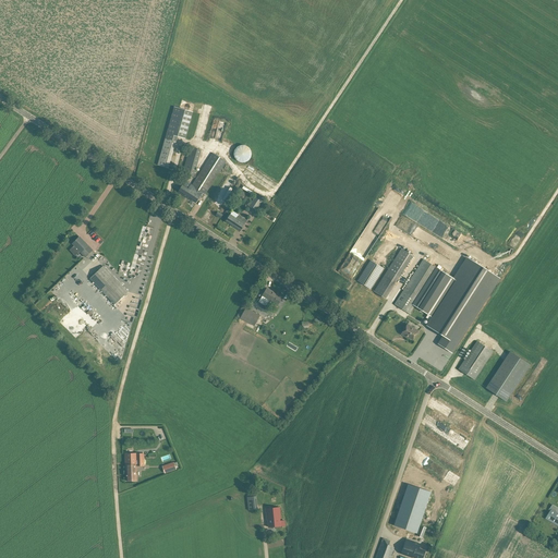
[(174,107),(165,138),(158,165),(169,168),(176,142),(178,136),(185,138),(193,112),(174,107)]
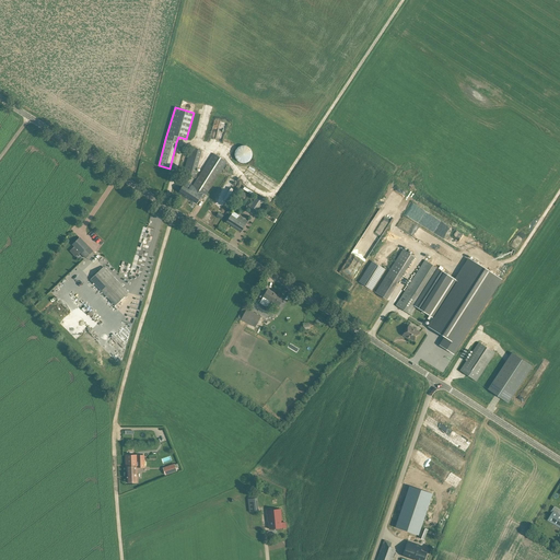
[(184,174),(195,177),(199,160),(202,150),(191,147),(184,174)]
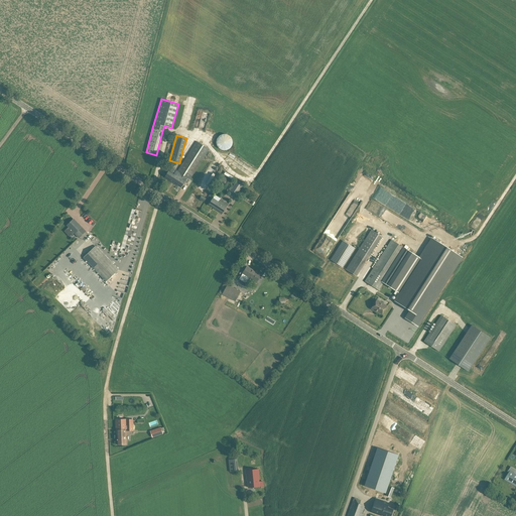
[(231,149),(231,135),(217,135),(217,149),(231,149)]
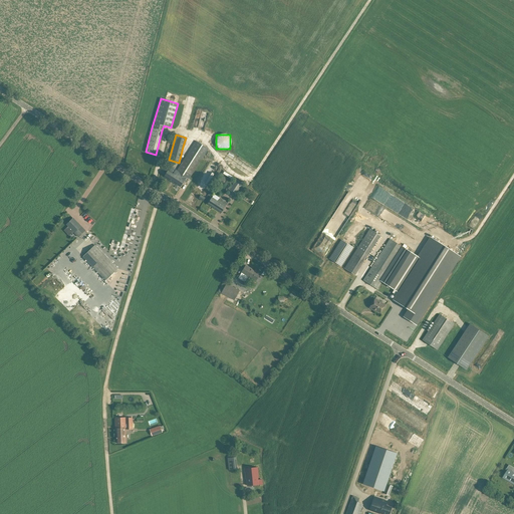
[(178,172),(172,182),(181,187),(187,177),(189,179),(200,162),(201,163),(203,161),(201,160),(208,149),(196,141),(177,171),(178,172)]
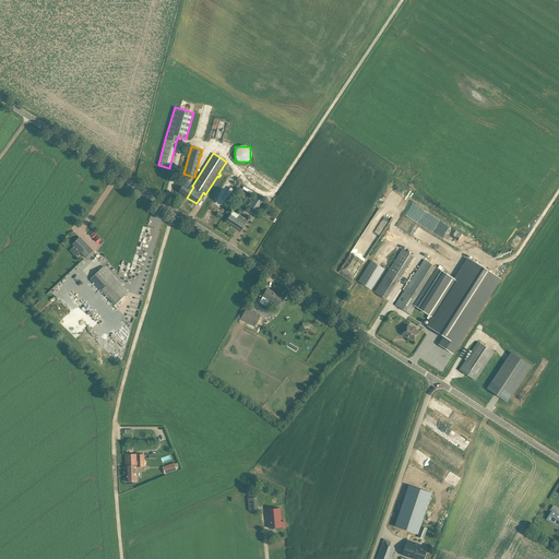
[(179,192),(187,198),(193,187),(192,186),(191,185),(189,189),(183,185),(179,192)]
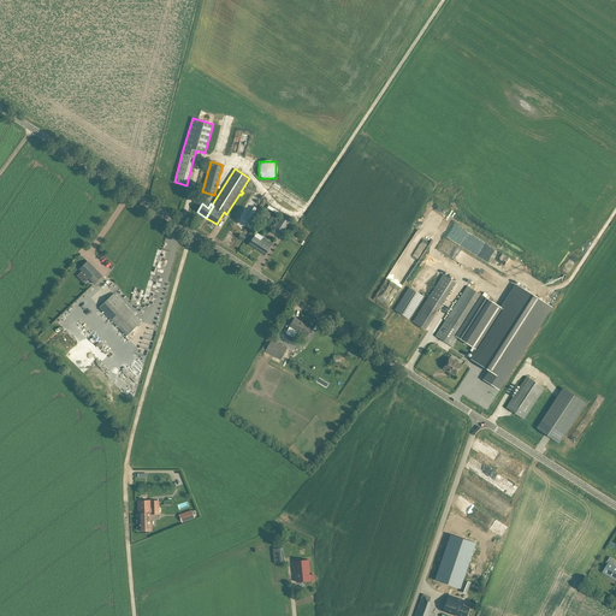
[(274,229),(283,234),(291,219),(284,214),(274,229)]
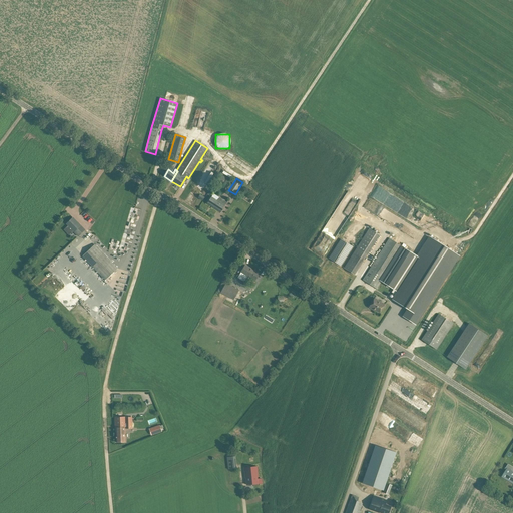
[(207,203),(220,212),(223,208),(227,202),(219,197),(217,200),(211,197),(209,199),(207,203)]
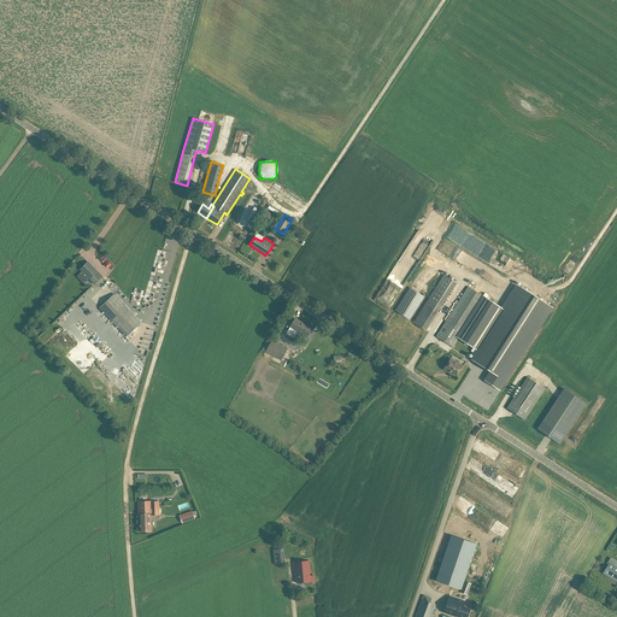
[(80,269),(95,285),(103,277),(98,272),(88,262),(80,269)]
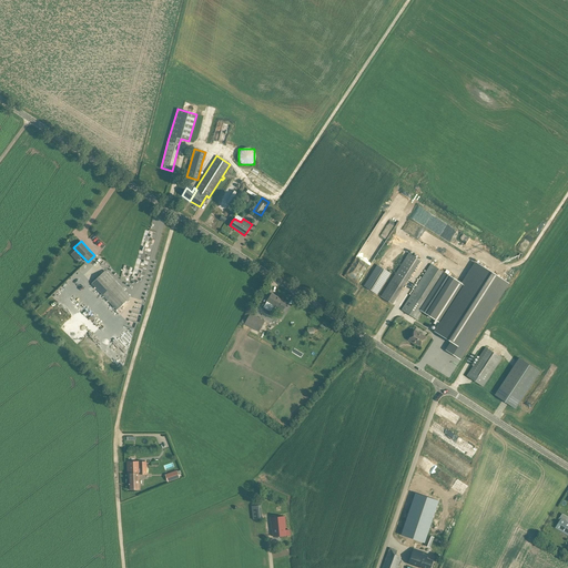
[(391,241),(363,286),(377,295),(405,251),(391,241)]
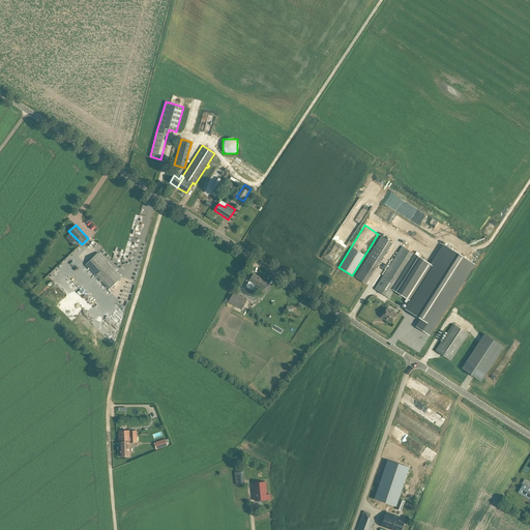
[(369,256),(379,263),(391,243),(381,236),(369,256)]
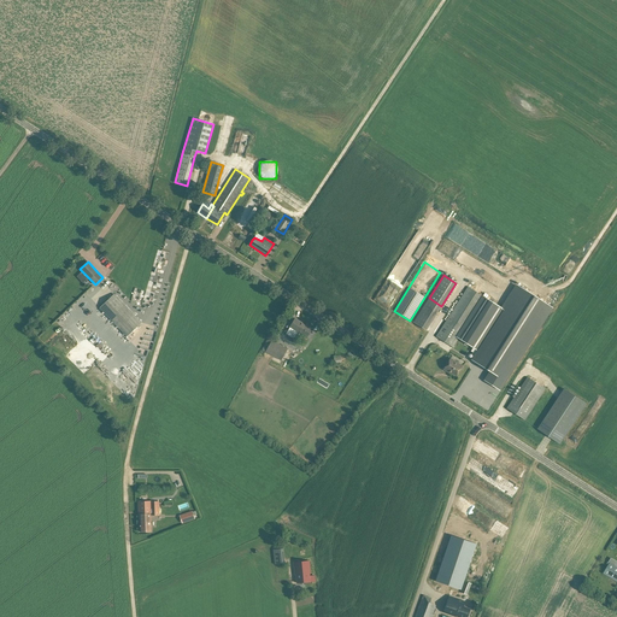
[(466,344),(472,348),(471,352),(474,353),(471,359),(491,371),(485,380),(499,389),(552,307),(516,285),(500,307),(495,305),(493,303),(466,344)]
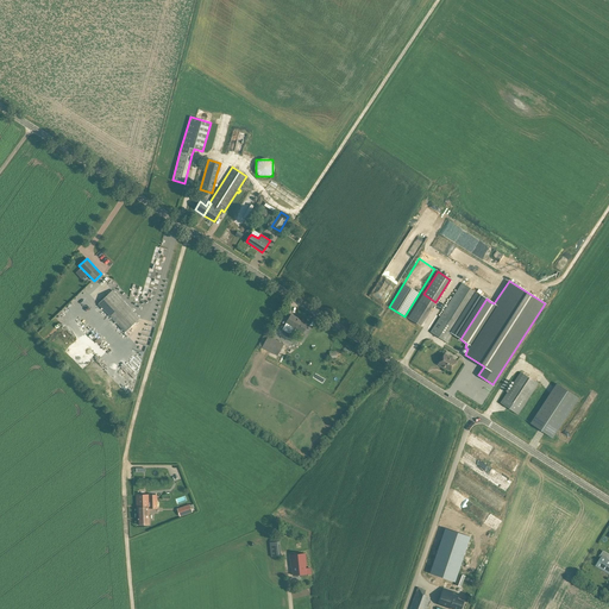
[(462,283),(431,332),(446,343),(452,334),(478,294),(462,283)]
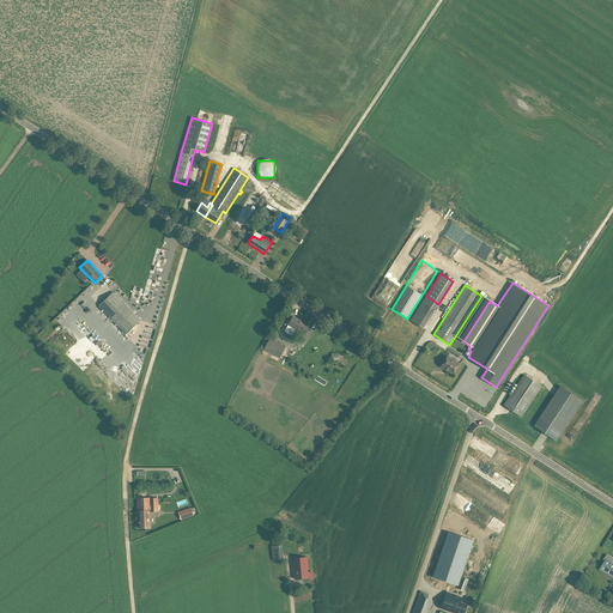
[(99,305),(126,334),(140,321),(114,292),(99,305)]
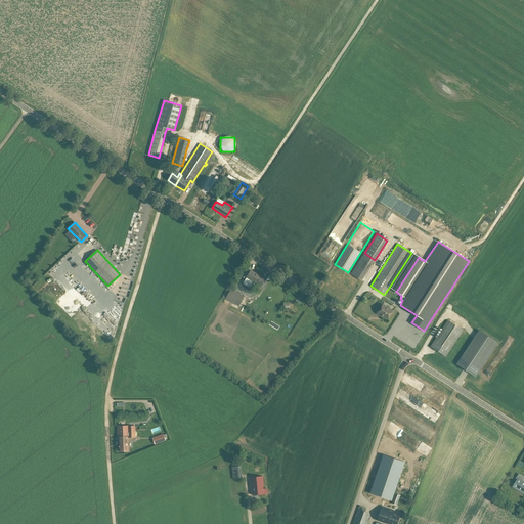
[(411,253),(389,288),(396,292),(419,257),(411,253)]
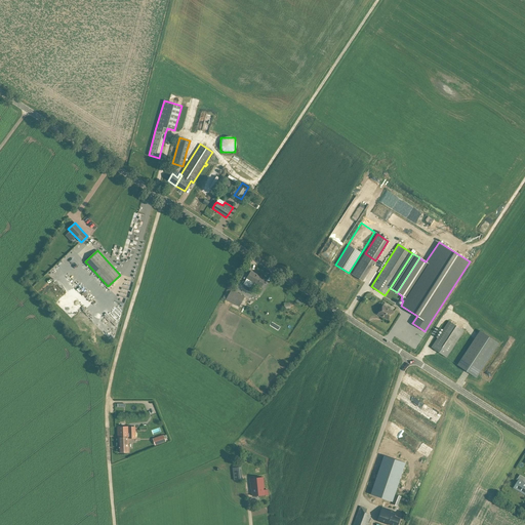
[(247,278),(243,284),(250,289),(254,283),(260,287),(266,280),(251,271),(247,278)]
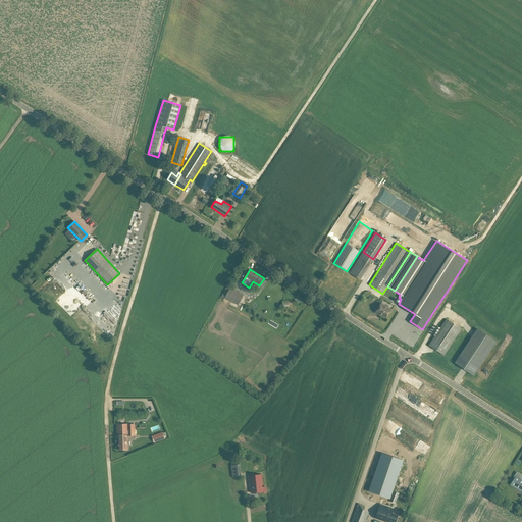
[(352,269),(350,273),(360,279),(363,276),(352,269)]
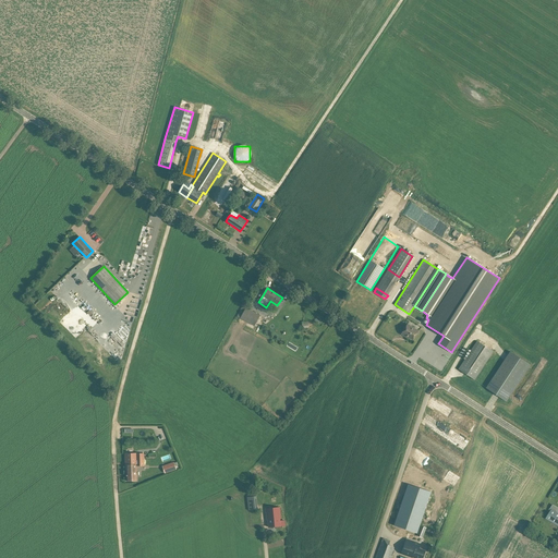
[(133,316),(136,317),(141,299),(132,296),(126,318),(132,320),(133,316)]
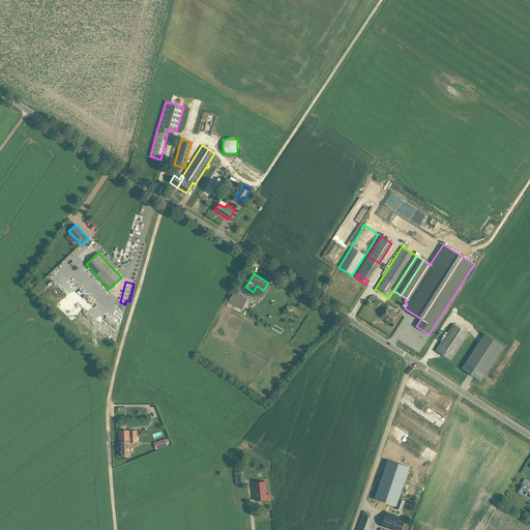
[(228,302),(241,310),(247,299),(233,292),(228,302)]
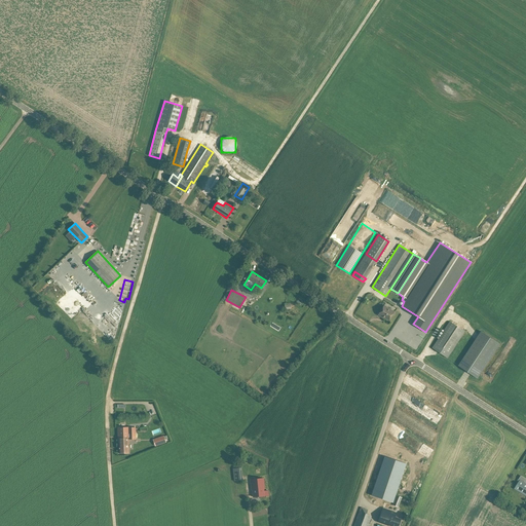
[(378,314),(382,317),(382,316),(388,321),(395,312),(384,305),(378,314)]
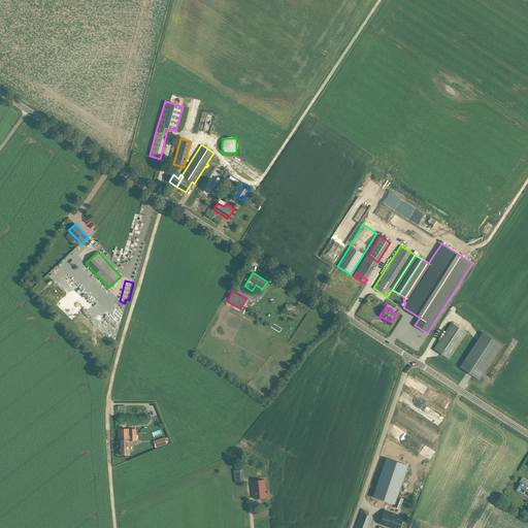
[(434,350),(449,359),(466,332),(452,323),(434,350)]
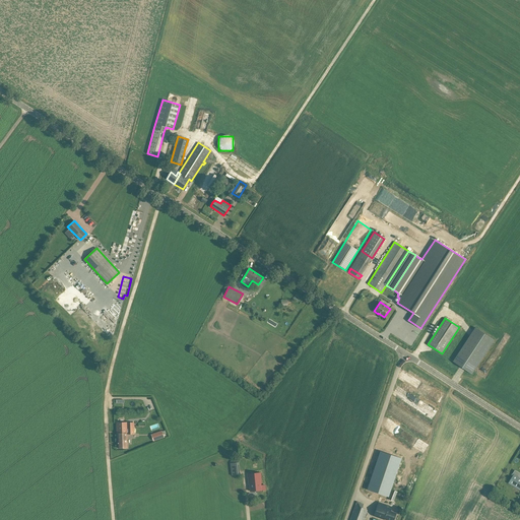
[(495,340),(476,328),(454,362),(472,374),(495,340)]
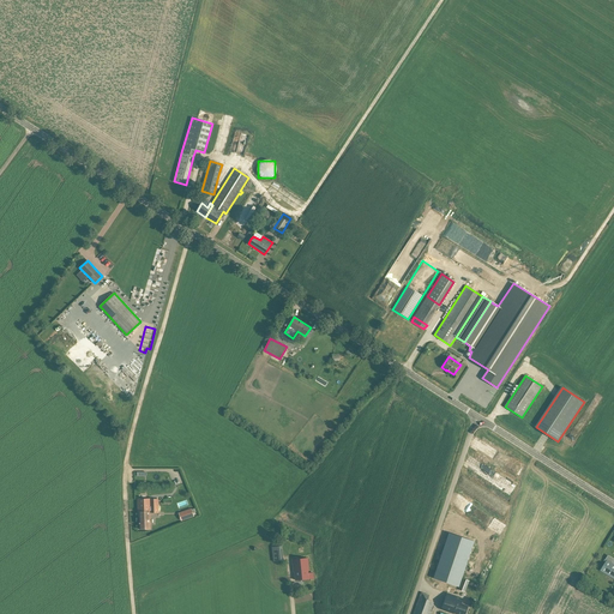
[(150,518),(150,512),(158,512),(158,499),(138,499),(138,512),(139,512),(139,529),(150,529),(150,518)]
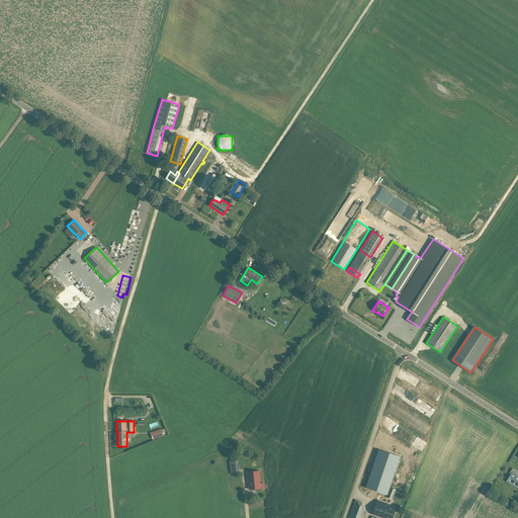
[(161,429),(151,432),(154,439),(164,436),(163,433),(162,430),(161,429)]
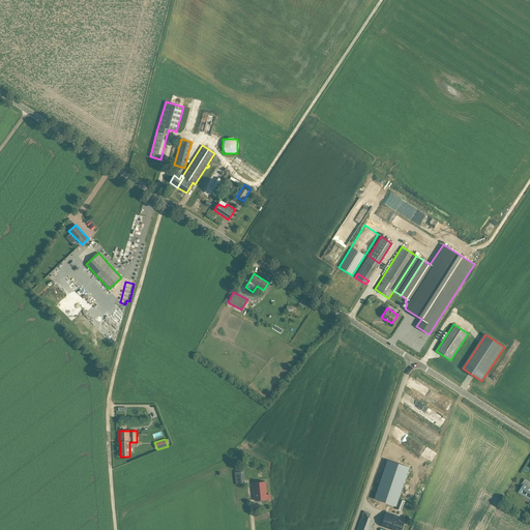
[(387,460),(374,499),(395,506),(409,467),(387,460)]
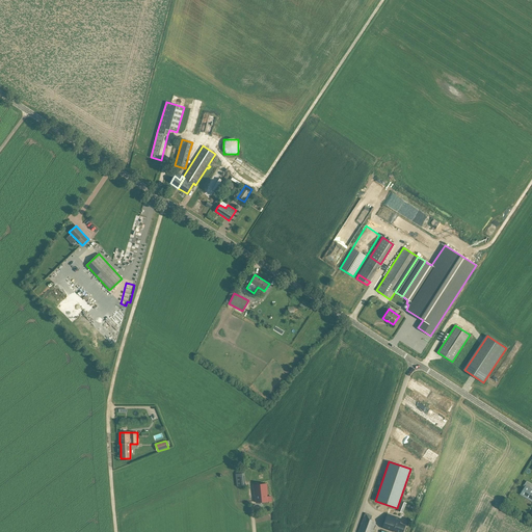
[(235,474),(237,486),(245,485),(243,473),(235,474)]
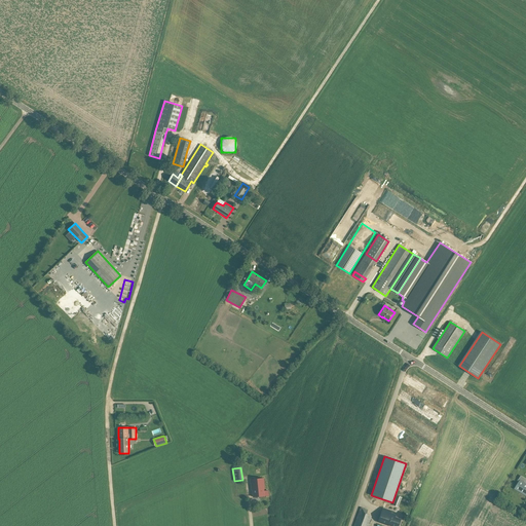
[(267,487),(264,487),(263,478),(251,480),(252,490),(253,490),(253,497),(264,496),(276,494),(274,477),(266,478),(267,487)]
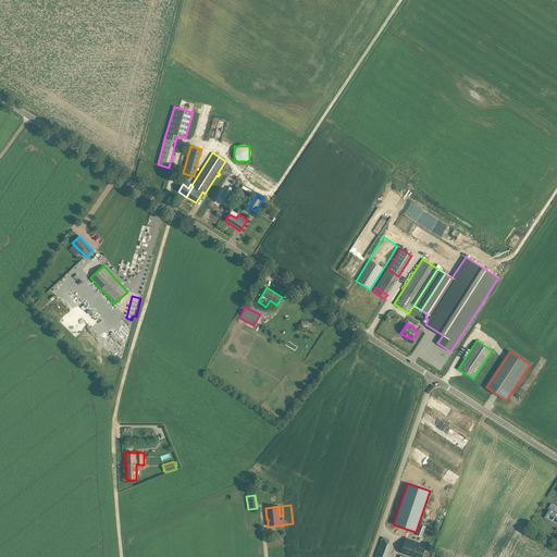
[(551,508),(545,518),(556,524),(556,512),(556,511),(551,508)]
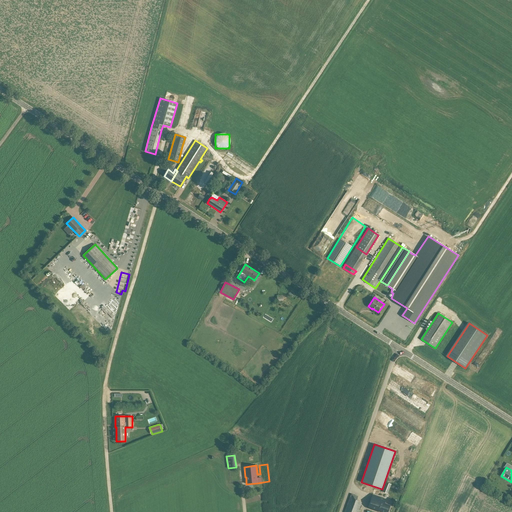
[(383,491),(388,493),(391,484),(386,482),(383,491)]
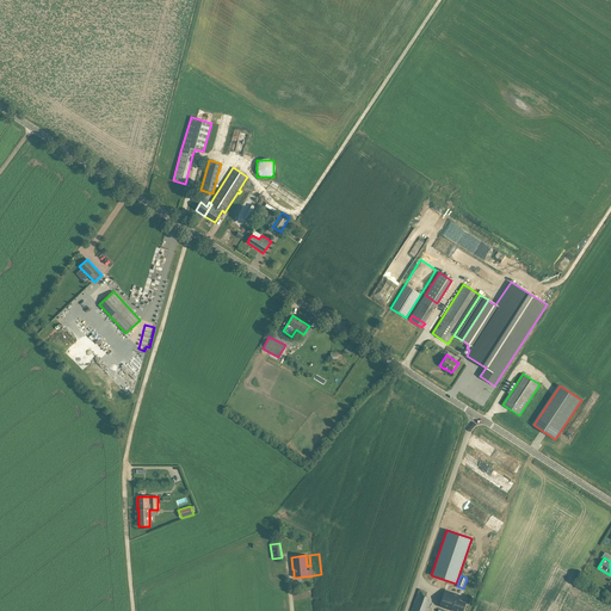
[(425,597),(427,592),(419,590),(411,610),(426,610),(431,599),(425,597)]
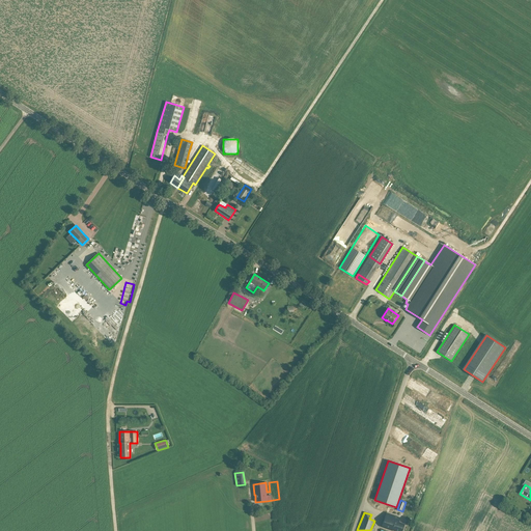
[(387,513),(382,527),(392,530),(394,530),(401,530),(404,524),(398,522),(400,518),(387,513)]
